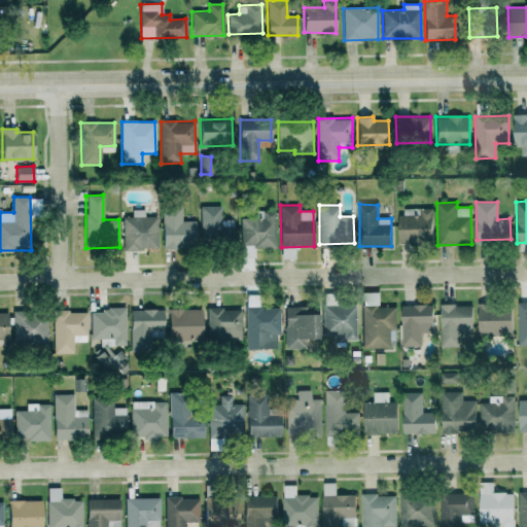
[(221,206),(202,206),(201,240),(234,241),(234,219),(221,219),(221,206)]
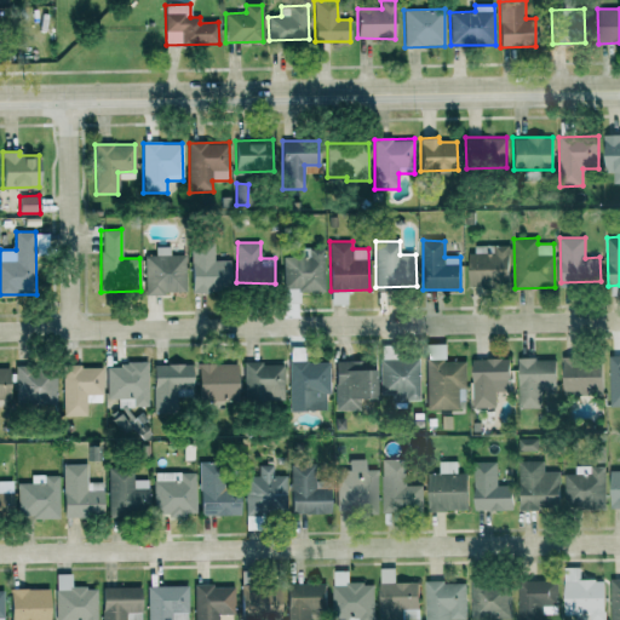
[(230,260),(214,260),(214,244),(191,244),(191,292),(230,292),(230,260)]
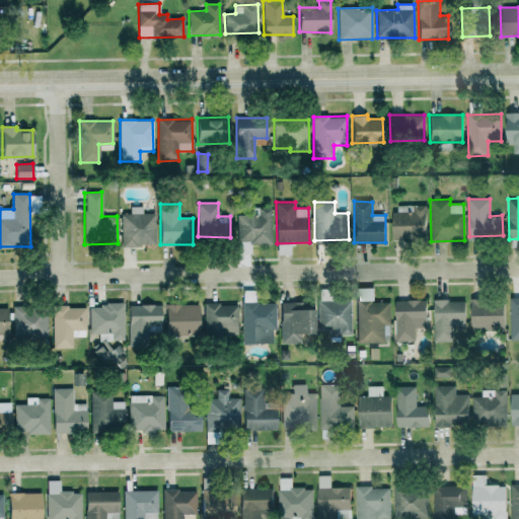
[(426,206),(393,205),(393,239),(426,240),(426,206)]
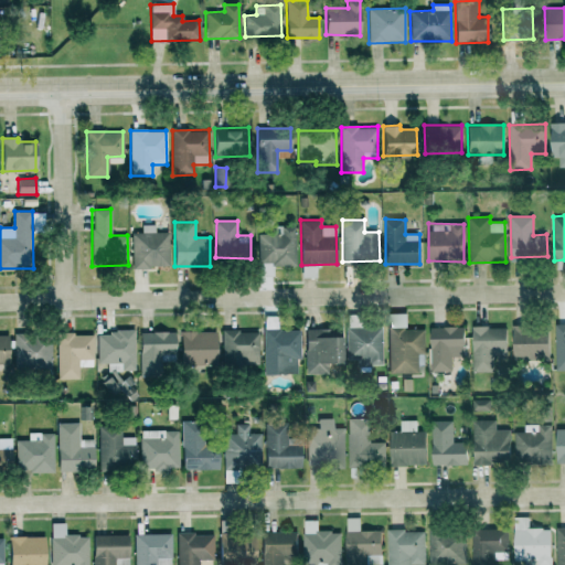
[(131,233),(132,268),(169,267),(169,232),(155,233),(155,225),(141,225),(141,233),(131,233)]
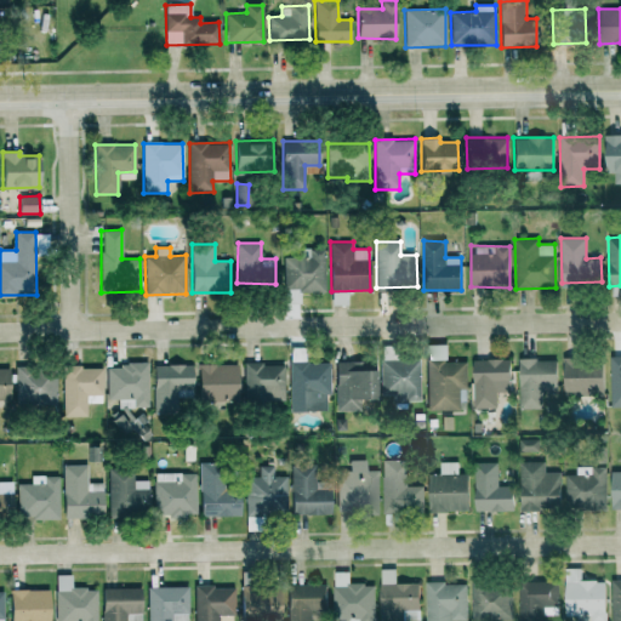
[(324,249),(298,249),(298,257),(284,257),(284,291),(325,290),(324,249)]
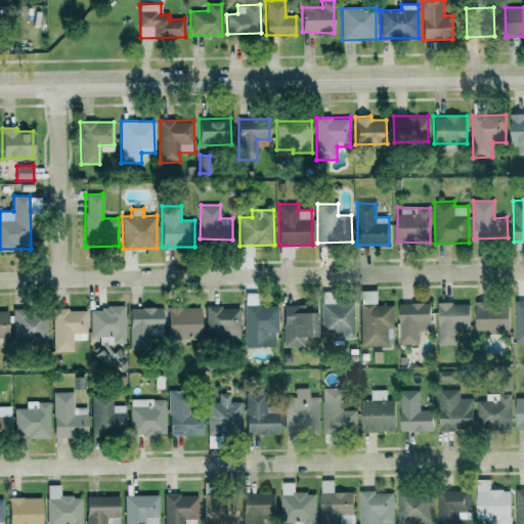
[(242,257),(254,256),(254,245),(241,245),(242,257)]
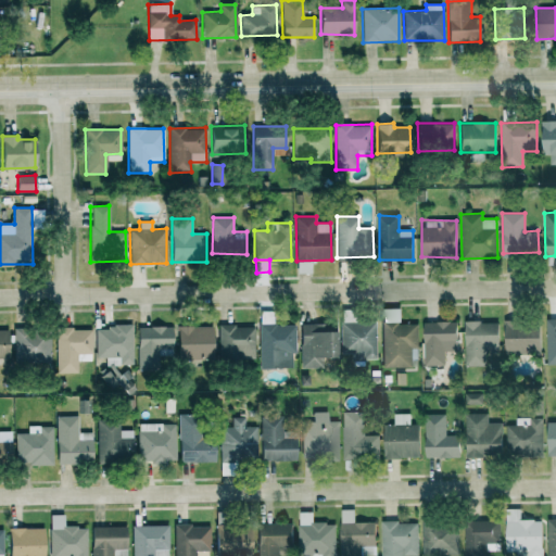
[(555,364),(555,319),(546,320),(546,364),(555,364)]
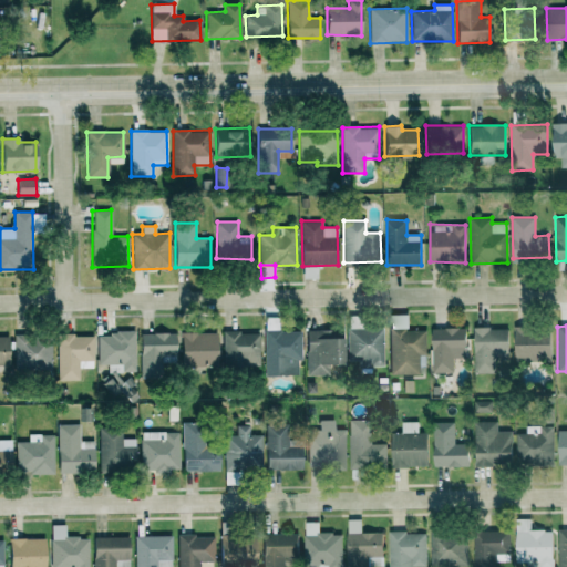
[(431,328),(432,373),(453,372),(452,358),(466,357),(466,327),(431,328)]
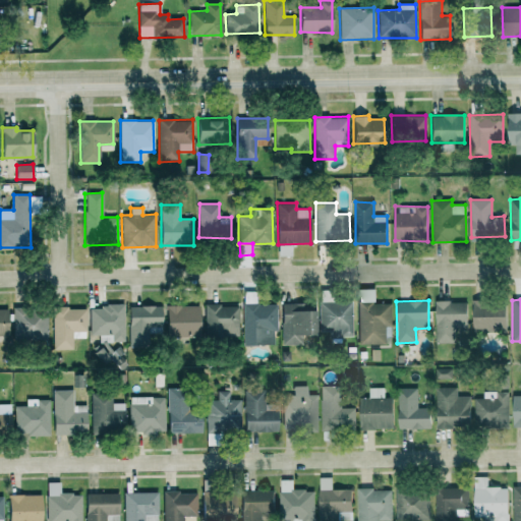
[(435,301),(436,343),(455,342),(454,324),(467,324),(466,300),(435,301)]
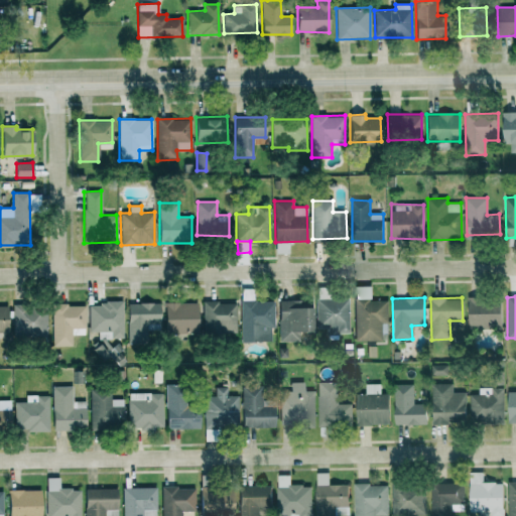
[(501,329),(501,298),(469,297),(468,328),(501,329)]
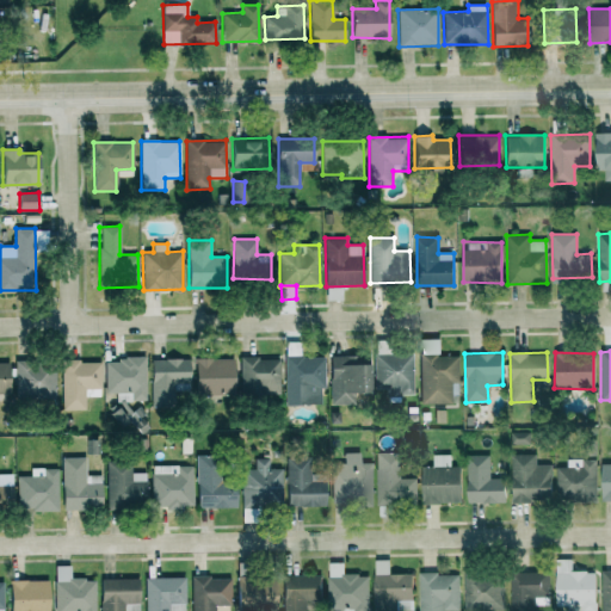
[(374,355),(375,389),(387,389),(387,402),(401,402),(401,395),(413,394),(412,353),(374,355)]
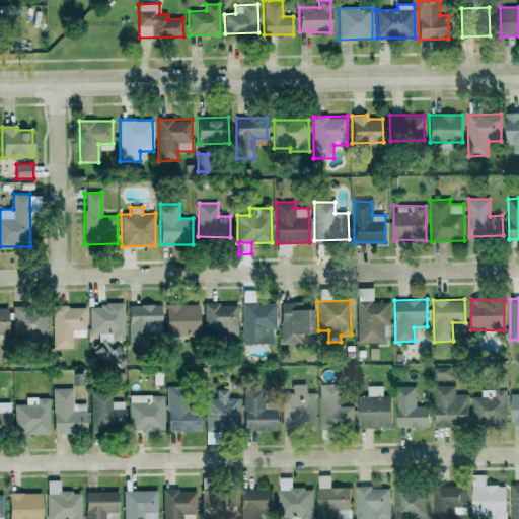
[(389,301),(357,302),(358,344),(384,343),(384,324),(390,324),(389,301)]
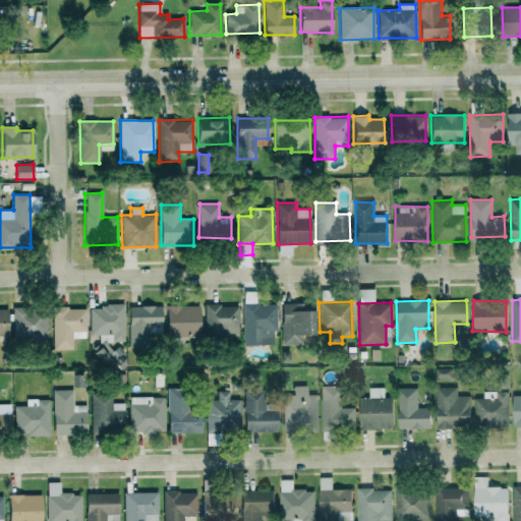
[(277,303),(242,304),(243,345),(274,344),(273,331),(278,331),(277,303)]
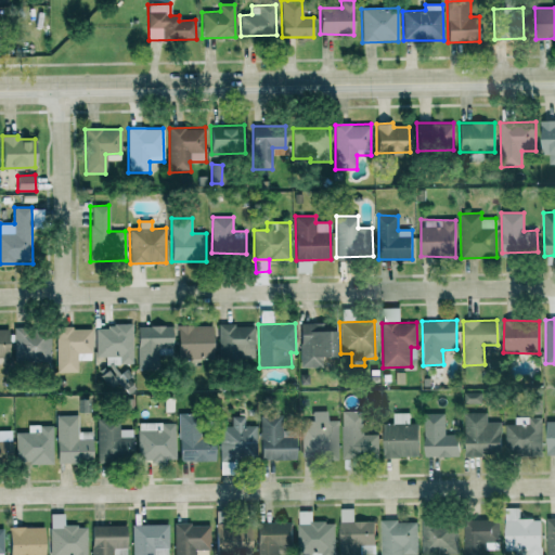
[(301,368),(326,368),(326,358),(336,357),(335,323),(300,323),(301,368)]
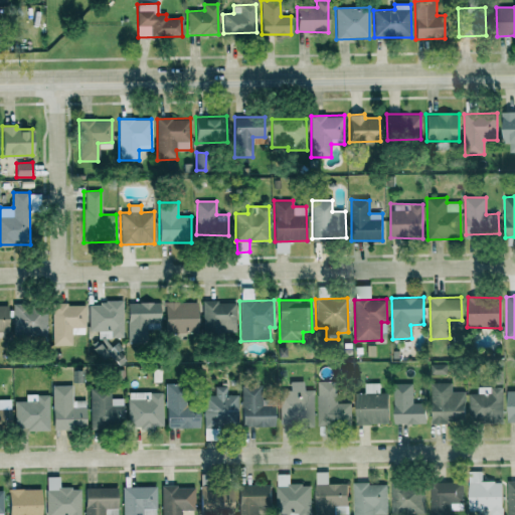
[(236,301),(202,302),(203,334),(237,333),(236,301)]
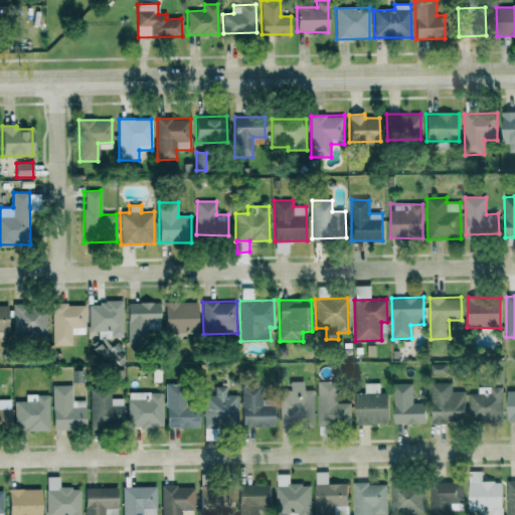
[(123,337),(123,302),(89,303),(89,331),(103,331),(103,345),(98,345),(98,354),(108,353),(108,337),(123,337)]
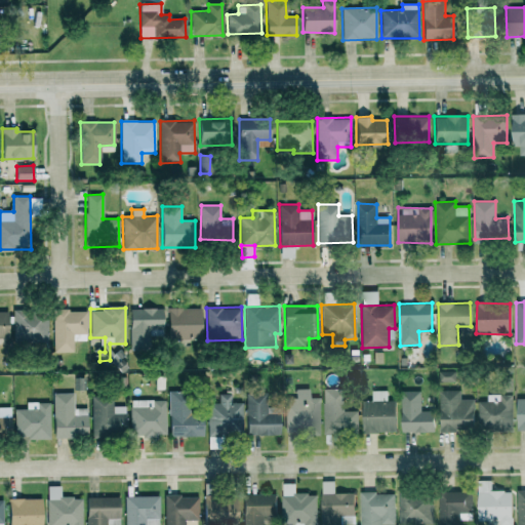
[(130,350),(149,349),(149,328),(163,328),(162,309),(130,309),(130,350)]
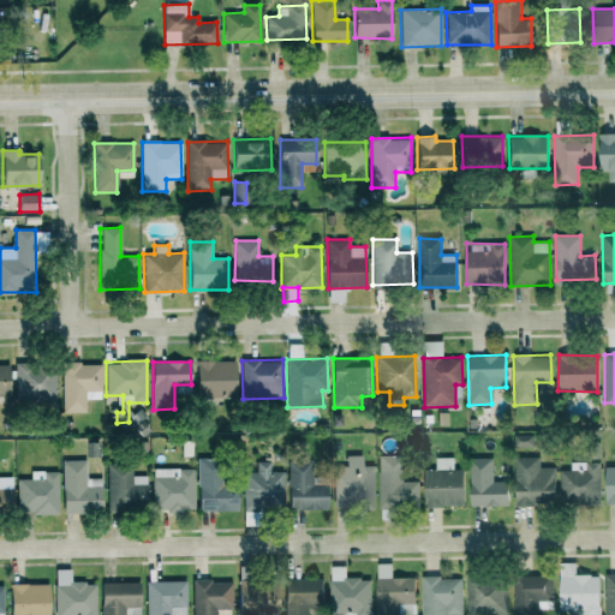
[(236,398),(236,362),(197,362),(197,398),(236,398)]
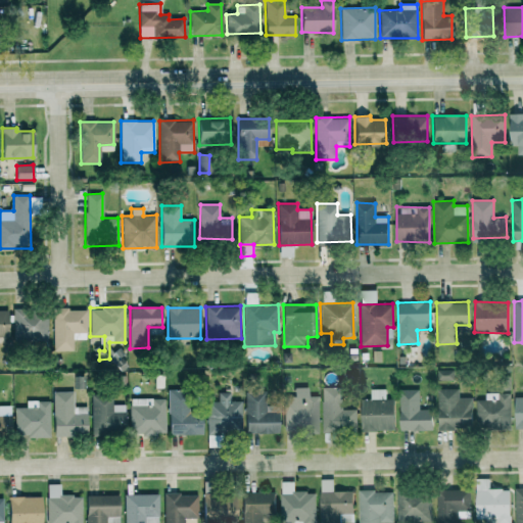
[(87,308),(53,310),(53,350),(74,350),(74,339),(87,339),(87,308)]
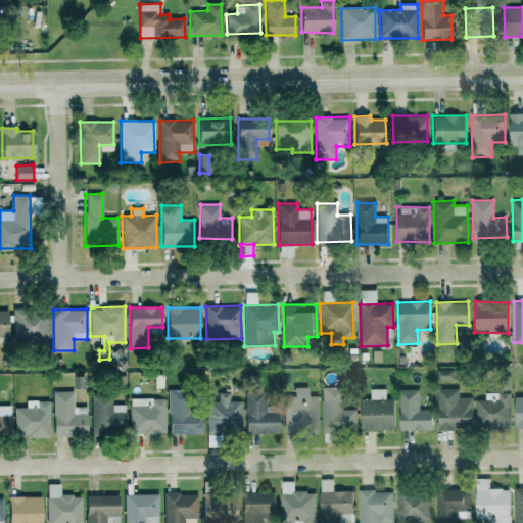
[(8,311),(0,310),(0,339),(8,340),(8,311)]
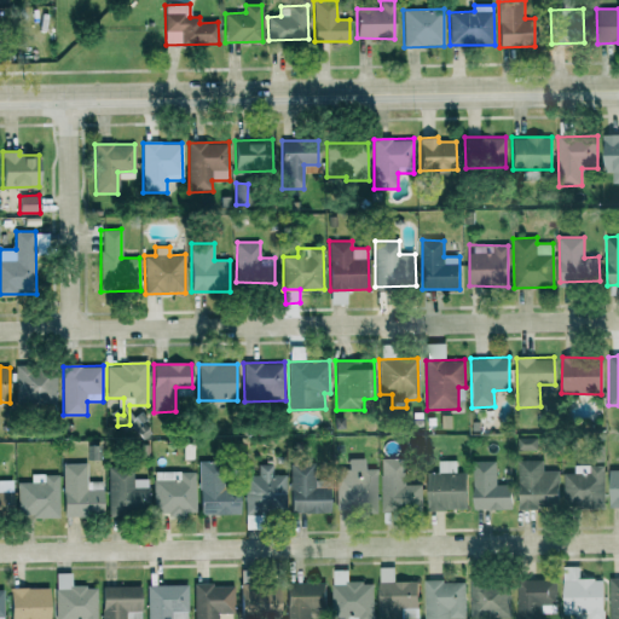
[(16,366),(16,405),(57,404),(56,366),(16,366)]
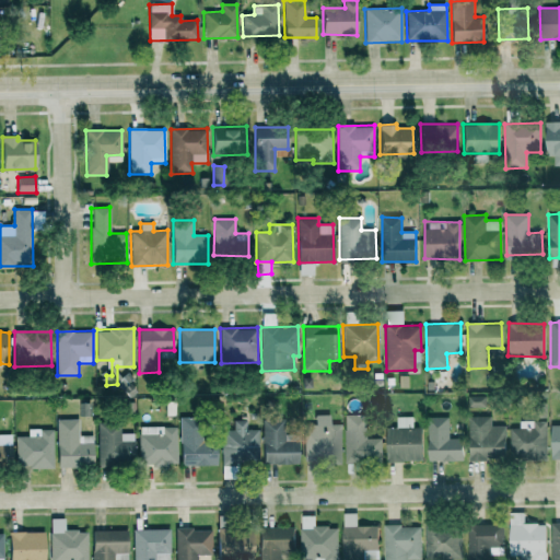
[(468,407),(486,407),(486,396),(468,395),(468,407)]
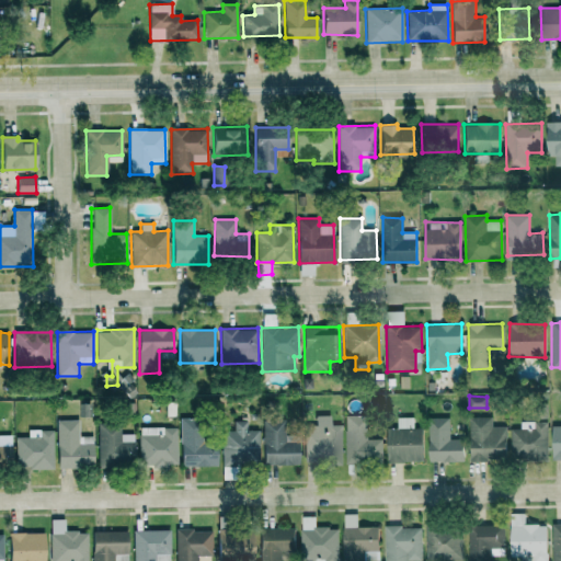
[(382,439),(366,439),(366,414),(345,415),(346,462),(382,461),(382,439)]
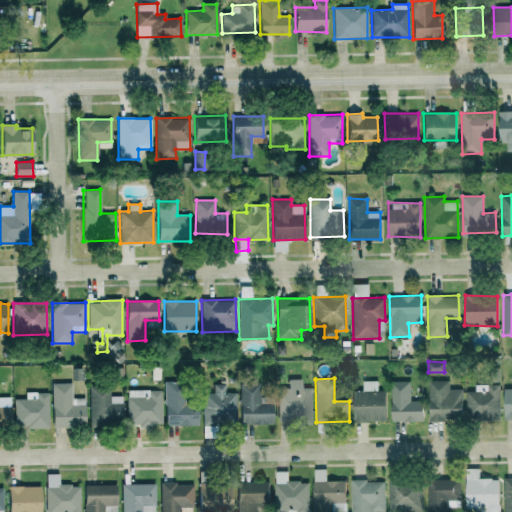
[(278,423),(312,422),(312,387),(302,388),(301,379),(288,379),(288,388),(278,388),(278,423)]
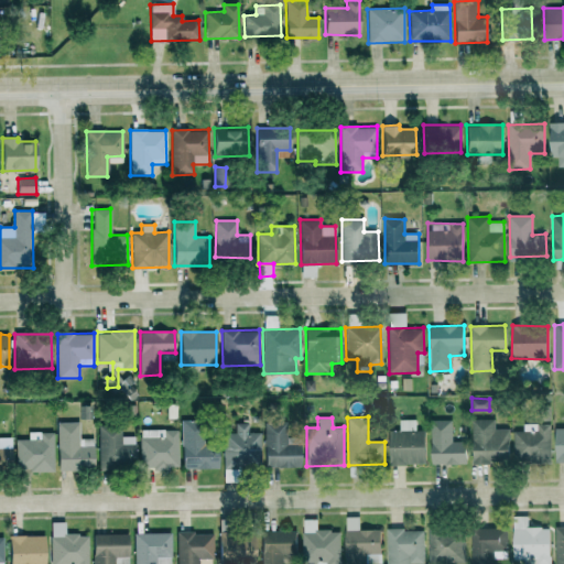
[(389,431),(390,465),(425,464),(425,430),(416,431),(415,419),(400,420),(400,431),(389,431)]
